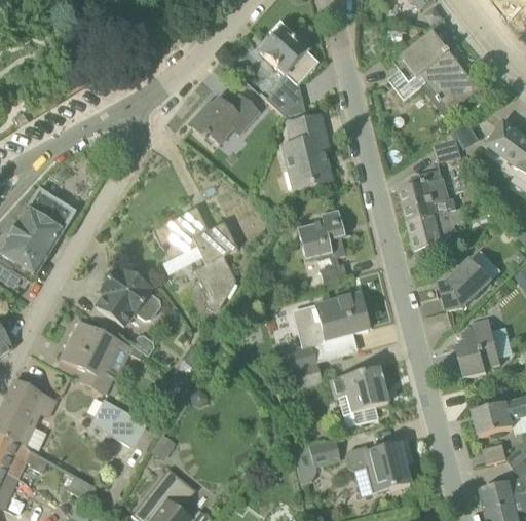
[(412,0),(420,9),(431,0),(412,0)]
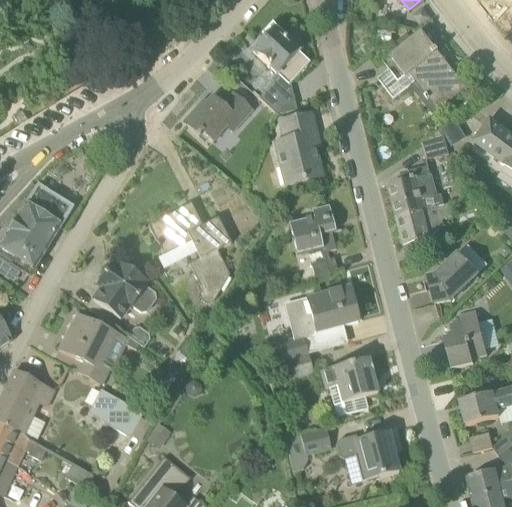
[(424,8),(412,17),(418,25),(430,16),(424,8)]
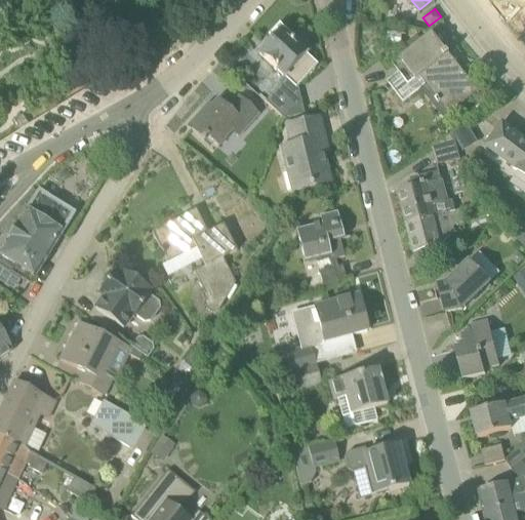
[(258,50),(286,76),(265,100),(284,116),(305,111),(296,82),(316,62),(287,35),(290,32),(279,22),(269,33),(272,36),(258,50)]
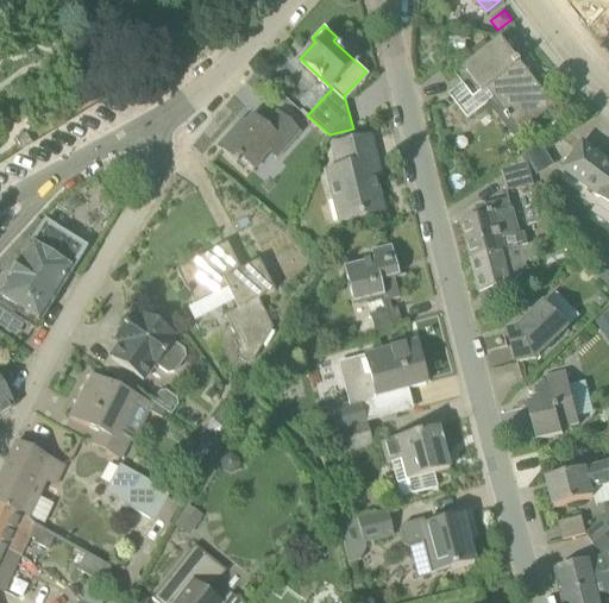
[(556,101),(502,33),(464,64),(472,75),(451,93),(469,114),(494,94),(521,129),(556,101)]
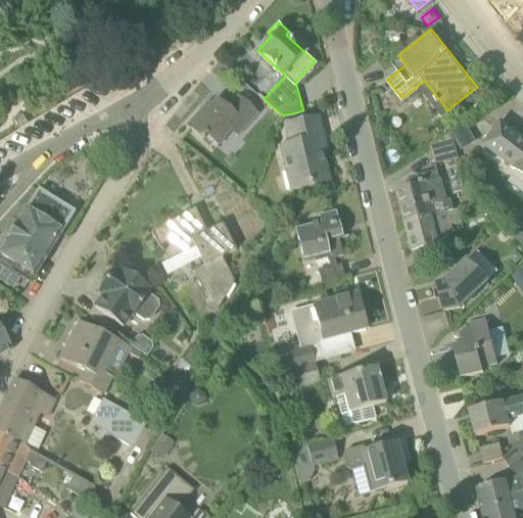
[(399,40),(400,31),(385,30),(384,39),(399,40)]
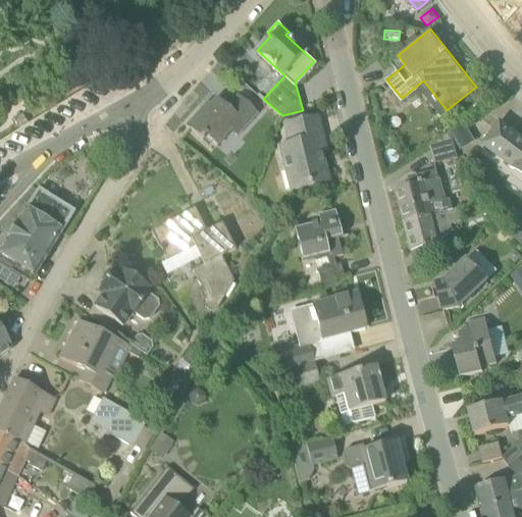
[(202,105),(187,123),(202,138),(206,133),(216,142),(230,125),(237,132),(258,108),(239,93),(238,94),(239,95),(228,106),(217,95),(205,108),(202,105)]
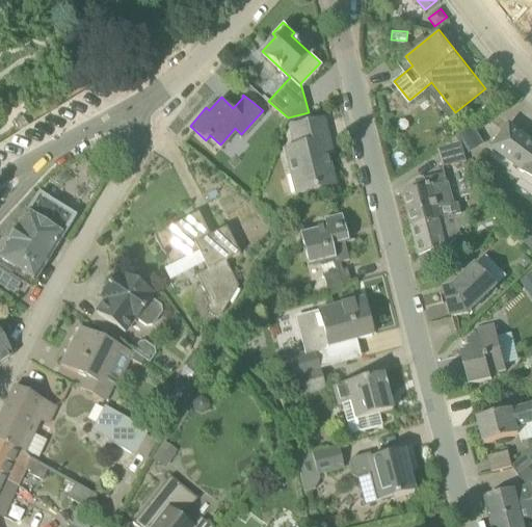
[(19,128),(28,122),(22,113),(14,119),(19,128)]
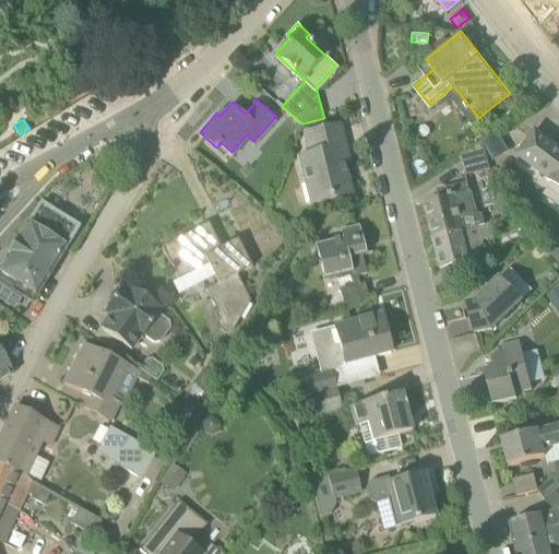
[(339,124),(302,132),(306,149),(307,152),(300,153),(312,201),(351,191),(339,146),(344,145),(339,124)]
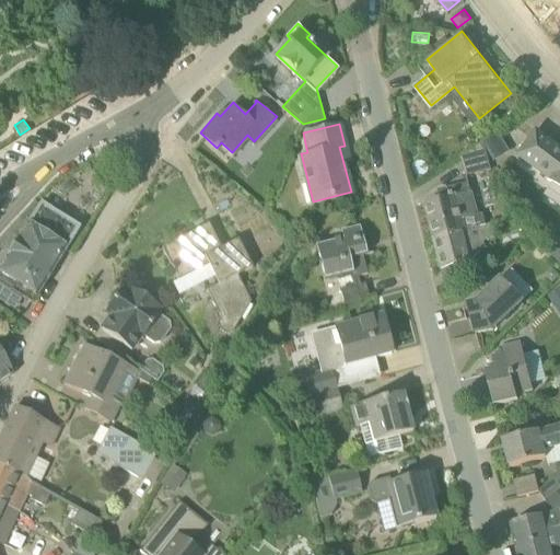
[(545,172),(559,183),(559,145),(536,127),(518,151),(545,172)]
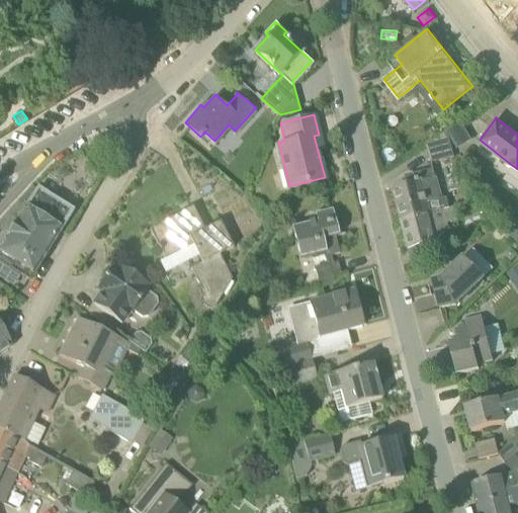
[(458,145),(472,137),(462,119),(447,129),(458,145)]
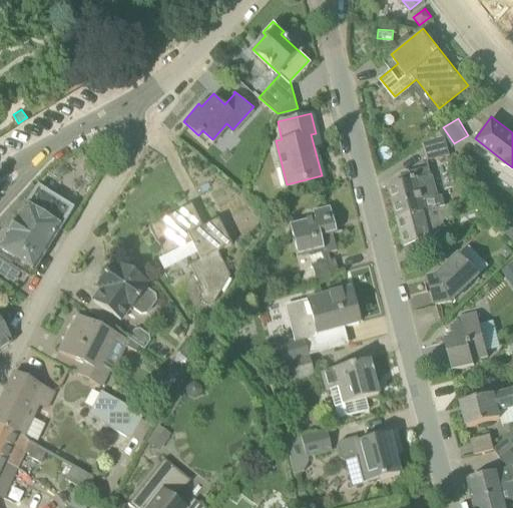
[(442,126),(422,140),(427,157),(449,151),(442,126)]
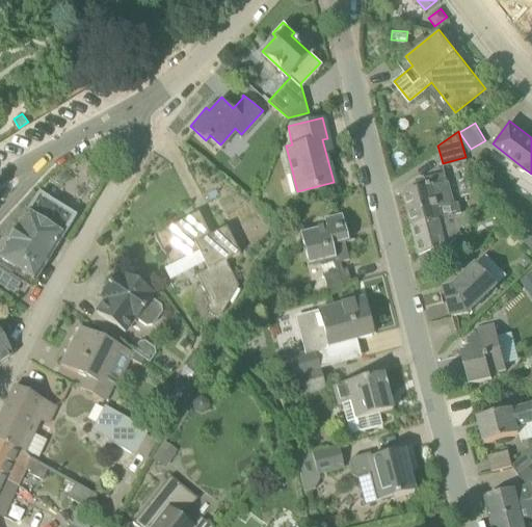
[(447,179),(403,190),(411,224),(460,210),(457,199),(453,200),(447,179)]
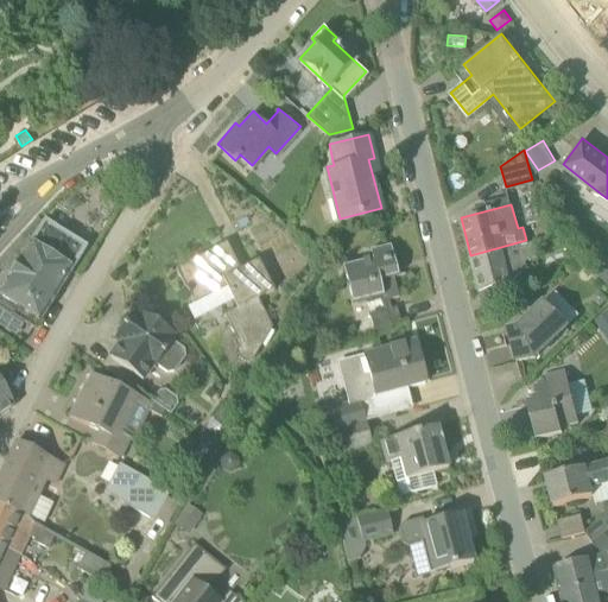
[(21,235),(0,257),(0,305),(33,325),(38,318),(39,318),(71,266),(86,244),(45,219),(43,221),(38,217),(39,216),(38,215),(20,234),(21,235)]
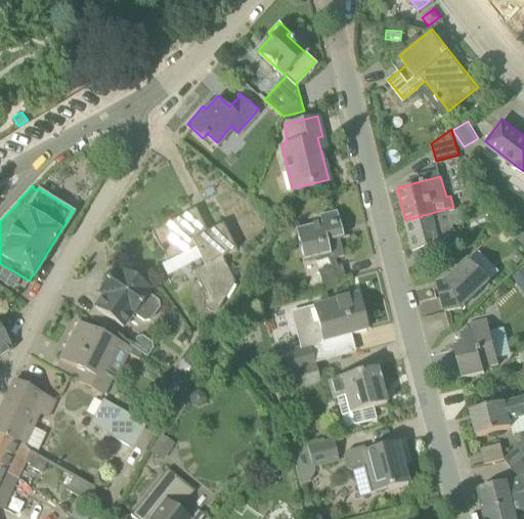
[(438,257),(435,243),(441,241),(452,227),(451,223),(464,221),(461,205),(453,207),(405,220),(417,263),(438,257)]
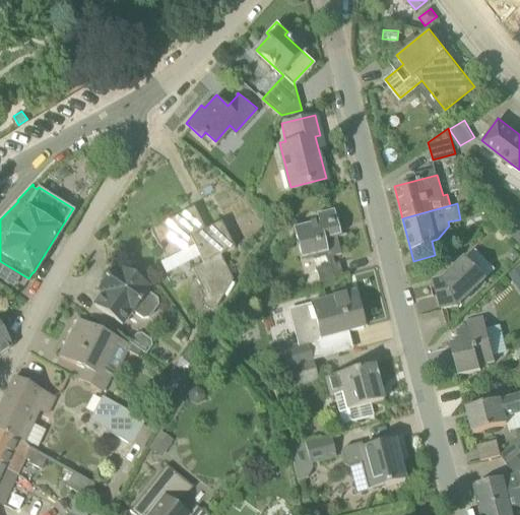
[(233,276),(220,252),(234,246),(220,219),(205,228),(193,205),(180,212),(150,228),(167,257),(194,243),(203,261),(194,266),(206,291),(204,294),(204,296),(204,299),(205,301),(206,303),(209,305),(212,306),(214,305),(218,303),(233,276)]
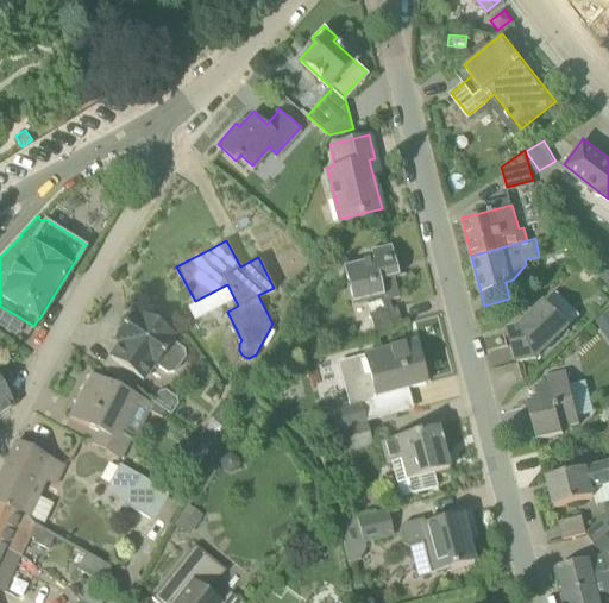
[(352,301),(366,297),(371,312),(370,312),(371,315),(358,319),(362,337),(376,333),(376,334),(401,319),(397,305),(391,306),(389,296),(399,294),(394,275),(399,274),(390,243),(371,247),(374,257),(343,265),(352,301)]
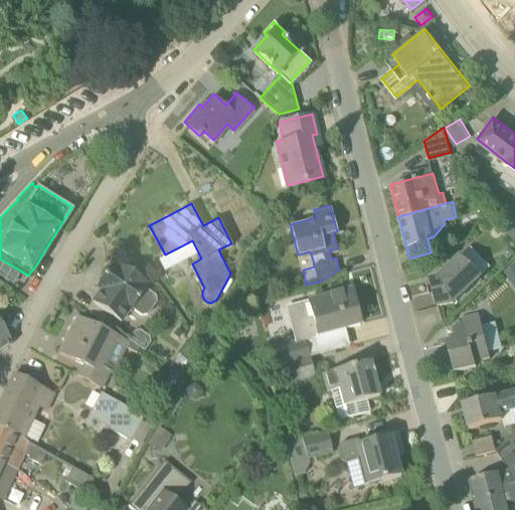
[(508,258),(514,250),(514,248),(508,242),(504,246),(504,253),(508,258)]
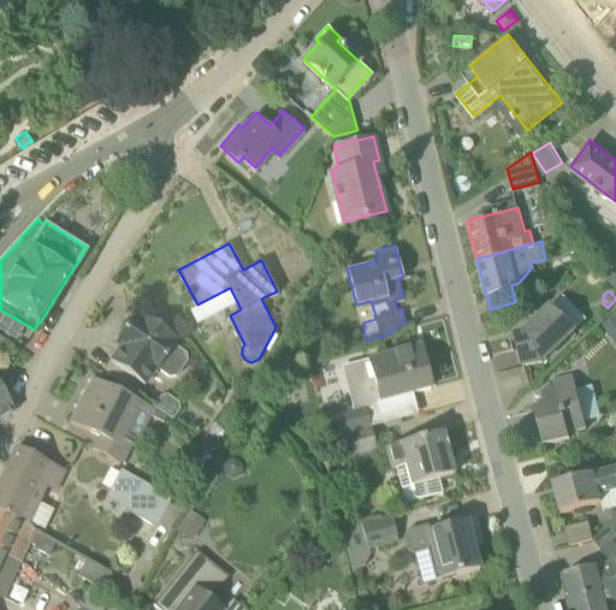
[(578,330),(551,303),(526,329),(515,331),(523,363),(543,359),(578,330)]
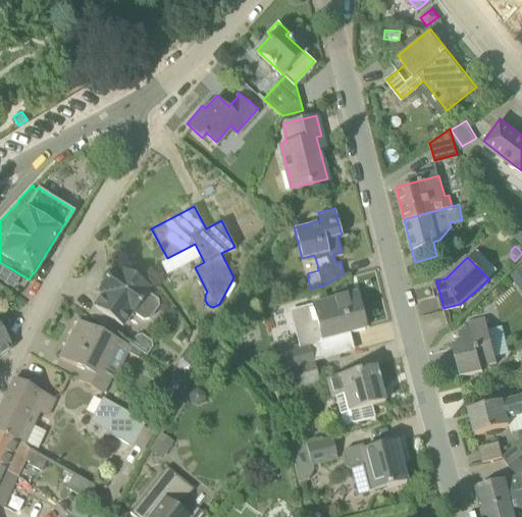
[(94,304),(111,315),(124,325),(135,311),(143,317),(150,316),(159,304),(158,297),(149,291),(152,287),(121,264),(119,268),(114,265),(103,280),(109,286),(105,292),(103,291),(94,304)]
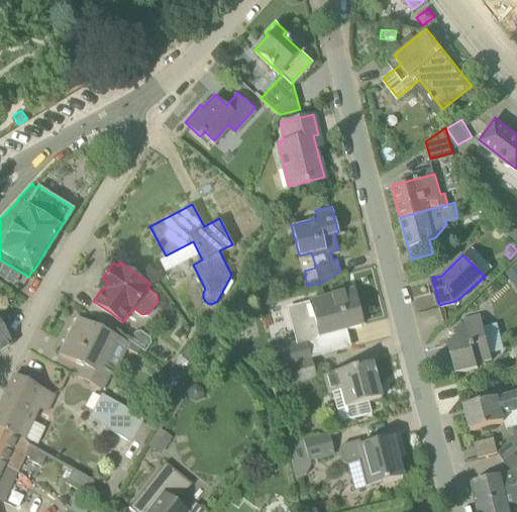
[(510,277),(516,271),(516,262),(506,270),(510,277)]
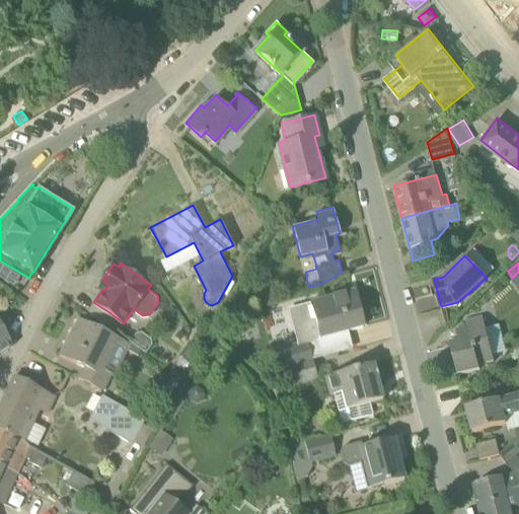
[(288,307),(297,342),(279,347),(284,364),(285,364),(311,356),(307,339),(363,324),(354,289),(310,300),(311,301),(288,307)]
